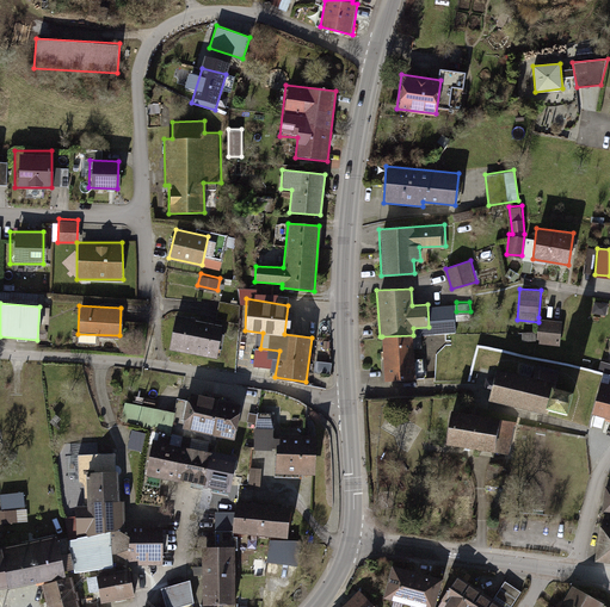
[(222,322),(174,314),(167,348),(216,358),(222,322)]
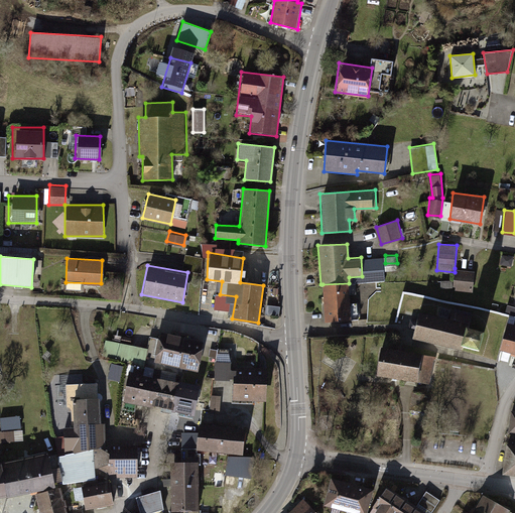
[(474,271),(455,268),(455,272),(453,287),(471,290),(474,271)]
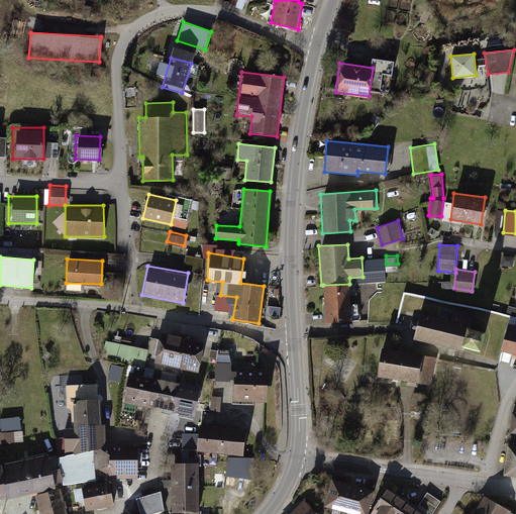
[(349,284),(323,285),(325,321),(351,320),(349,284)]
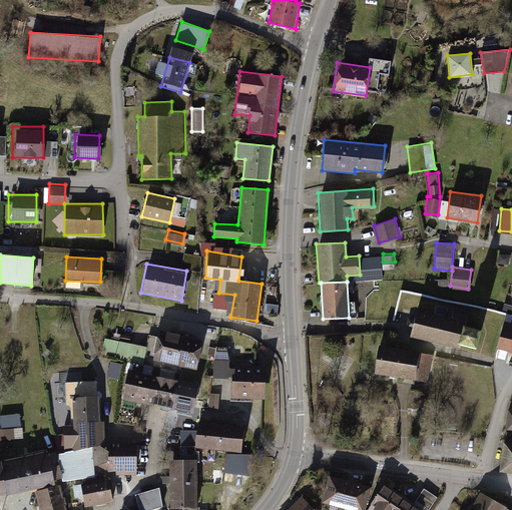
[(280,303),(267,302),(266,313),(279,314),(280,303)]
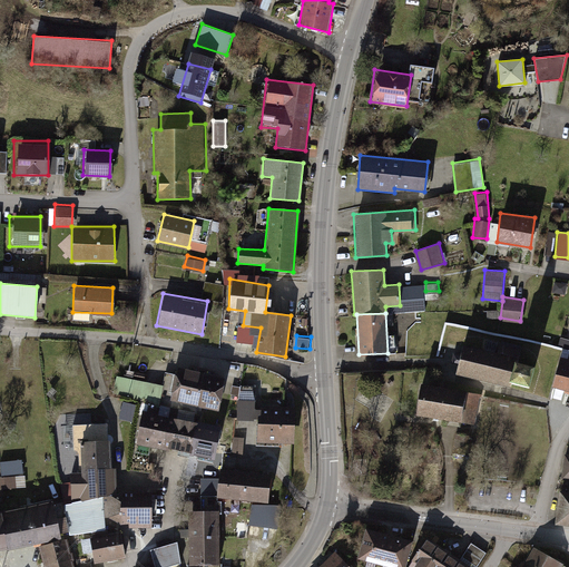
[(463,343),(455,371),(511,385),(512,381),(529,385),(535,365),(517,361),(520,348),(500,342),(498,353),(463,343)]
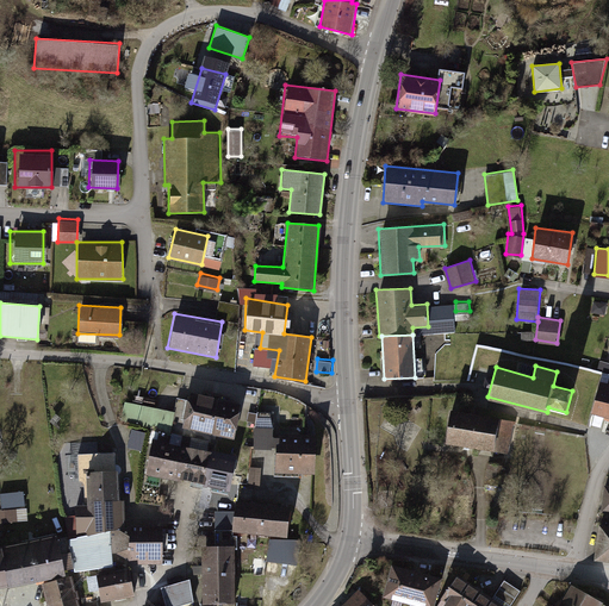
[(608,381),(600,380),(590,411),(608,416),(608,381)]
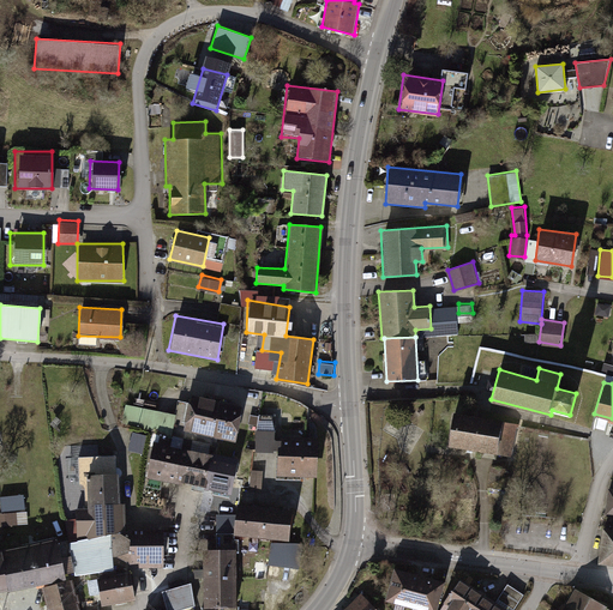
[(241,404),(191,394),(185,429),(235,439),(241,404)]
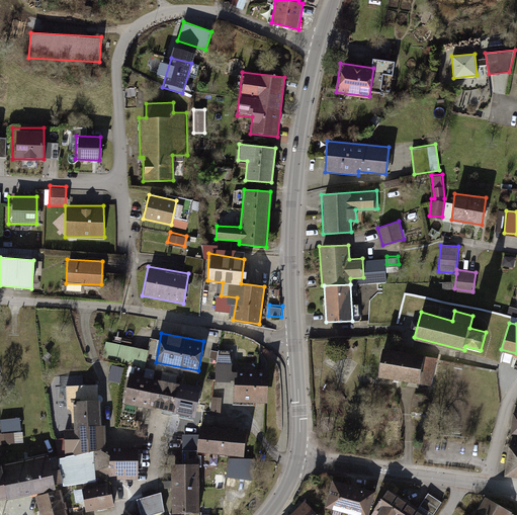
[(143,342),(104,335),(101,351),(140,359),(143,342)]
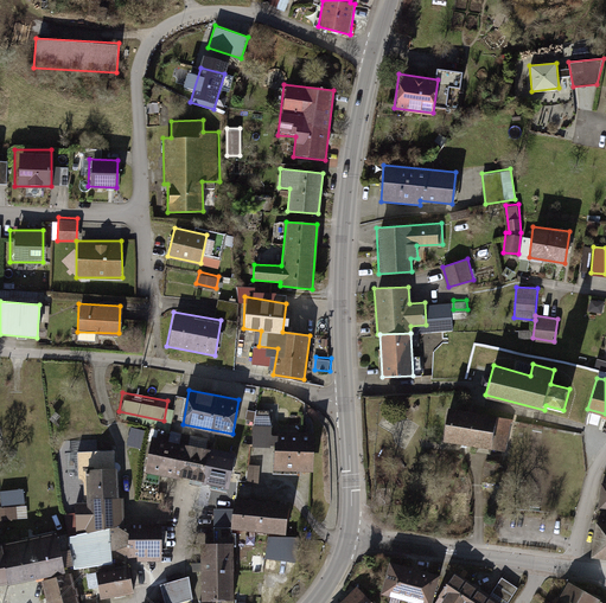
[(514,418),(447,409),(442,441),(509,450),(514,418)]
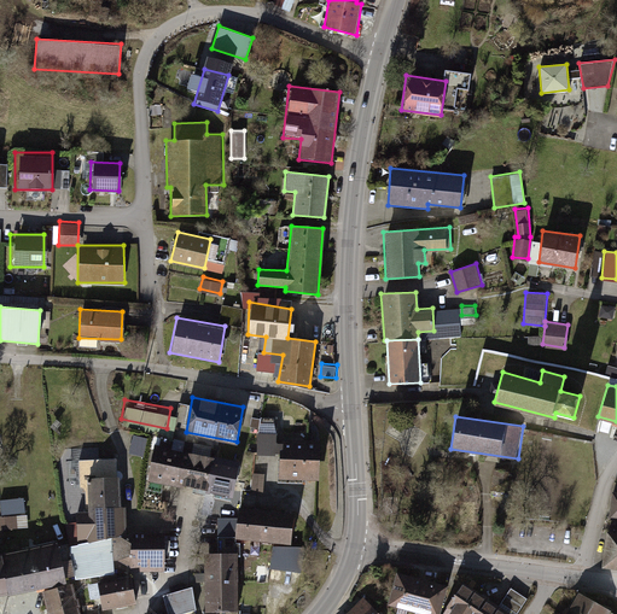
[(277,452),(277,433),(258,432),(257,451),(277,452)]
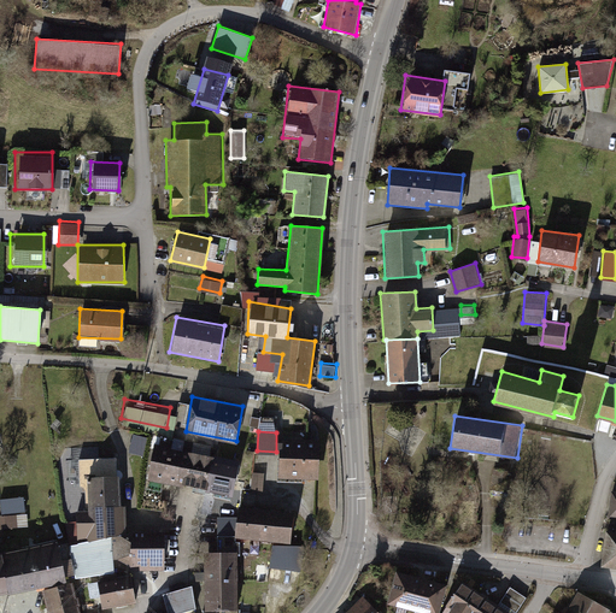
[(130,452),(145,455),(150,437),(135,434),(130,452)]
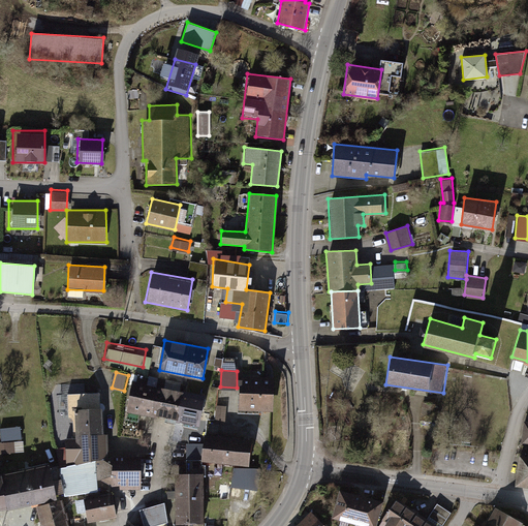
[(158,414),(165,379),(134,372),(127,408),(158,414)]
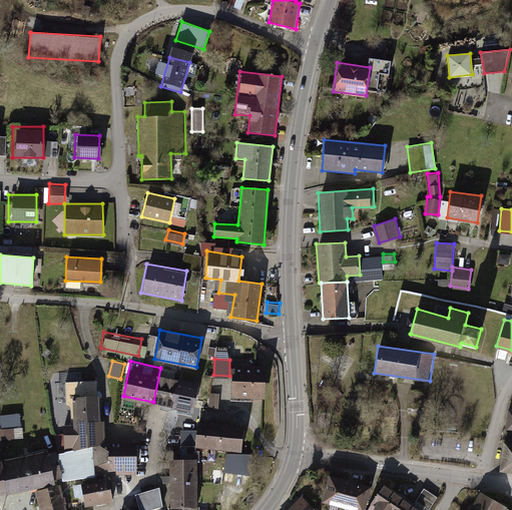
[(234,366),(232,394),(264,396),(265,367),(234,366)]
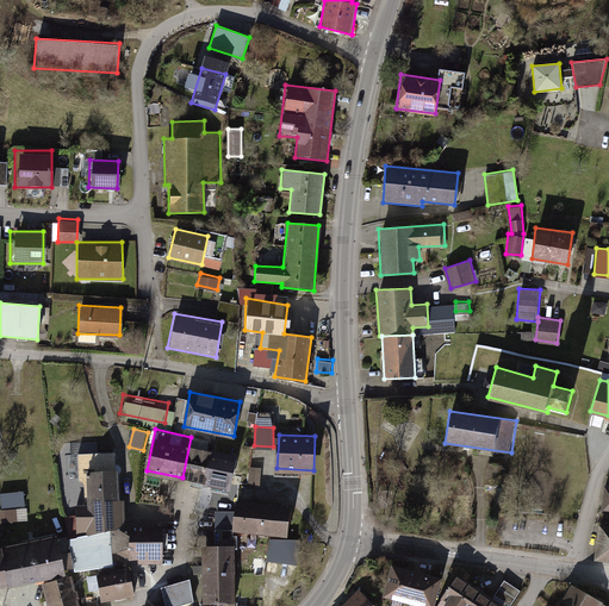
[(224,487),(231,455),(213,451),(217,442),(191,437),(182,478),(224,487)]
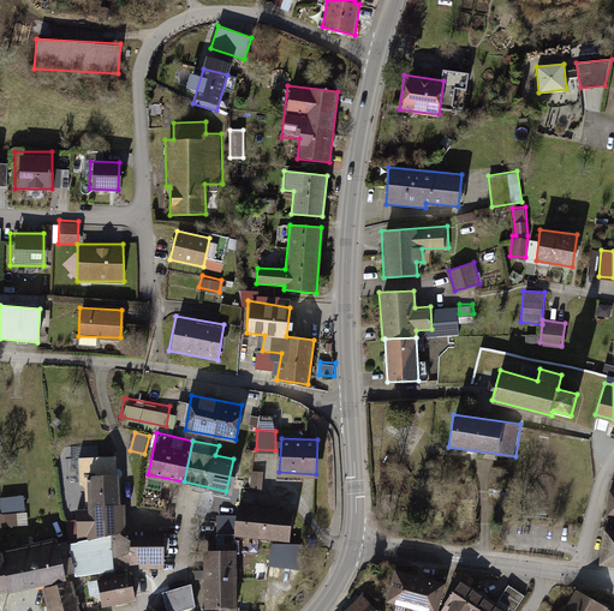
[(115,456),(78,456),(79,485),(84,485),(83,478),(117,475),(115,456)]
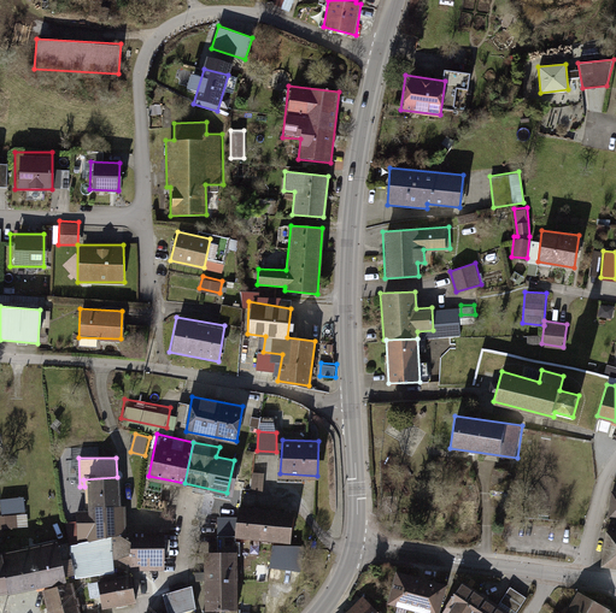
[(253,490),(264,490),(264,472),(253,471),(253,490)]
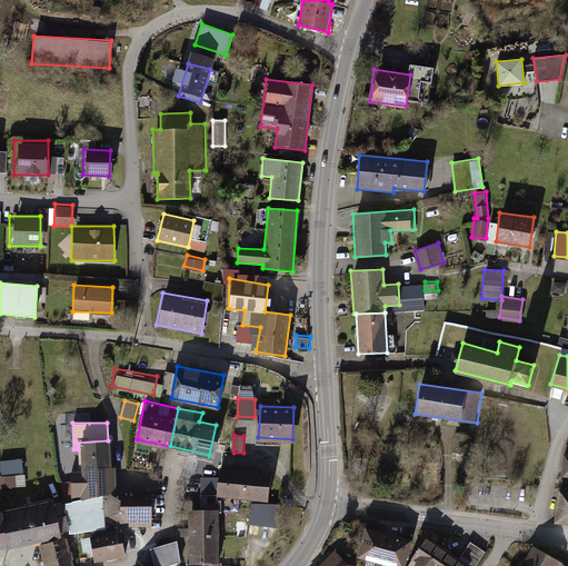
[(108,440),(77,443),(78,449),(79,472),(68,474),(71,499),(62,502),(70,532),(105,525),(105,510),(122,517),(150,518),(150,490),(117,490),(115,466),(109,467),(108,440)]
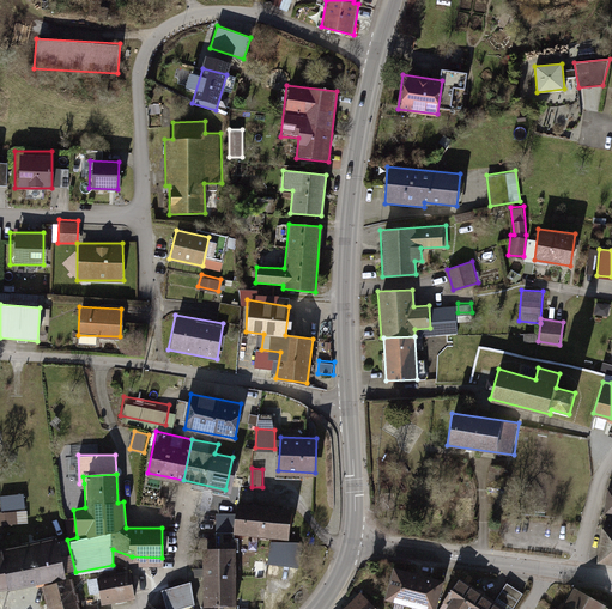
[(611,487),(606,487),(603,517),(611,518),(611,530),(600,529),(595,565),(611,566),(611,487)]
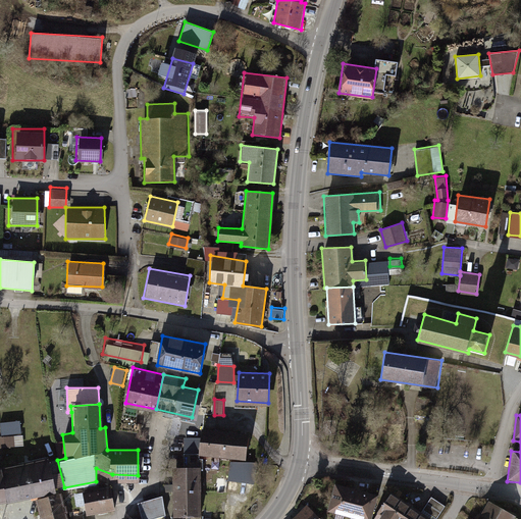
[(22,432),(21,419),(1,422),(3,435),(22,432)]
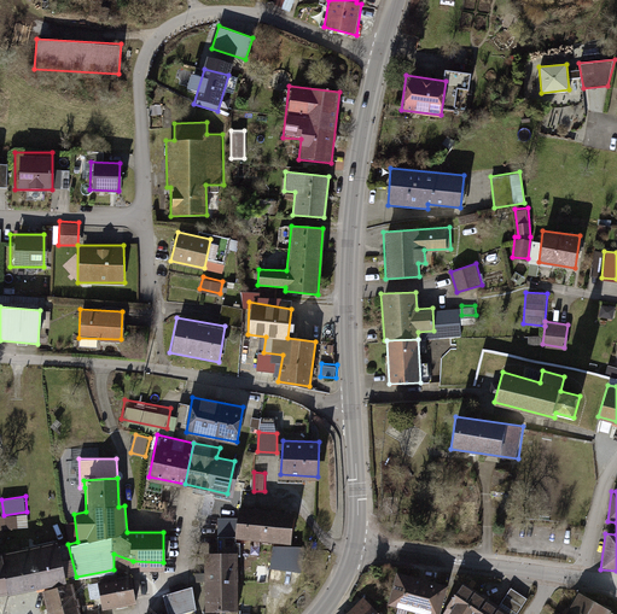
[(291,512),(236,509),(233,539),(289,543),(291,512)]
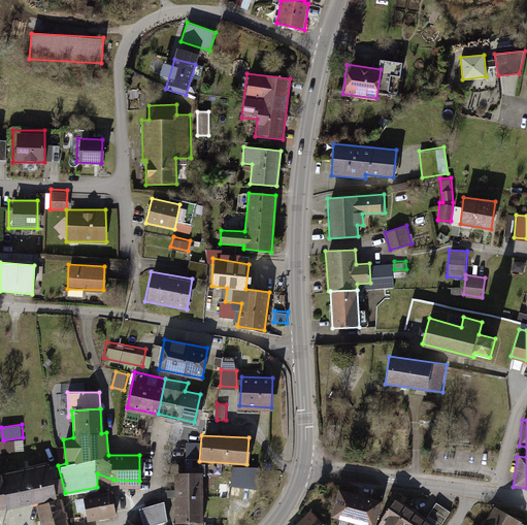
[(53,464),(0,474),(0,509),(60,496),(53,464)]
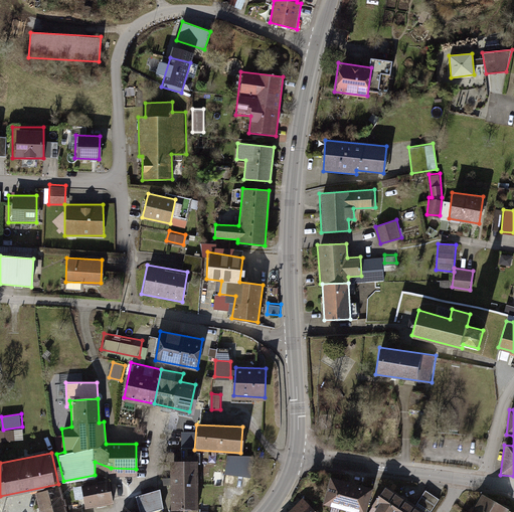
[(195,462),(169,462),(169,486),(195,486),(195,462)]
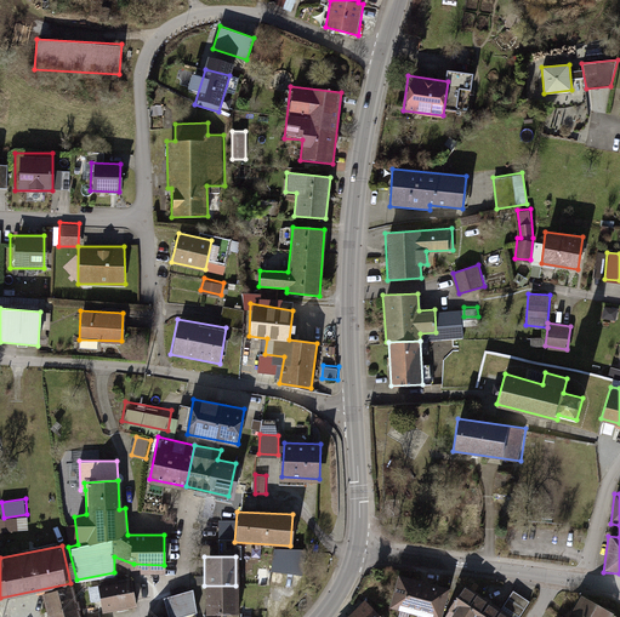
[(439,616),(448,583),(397,572),(388,610),(425,616),(439,616)]
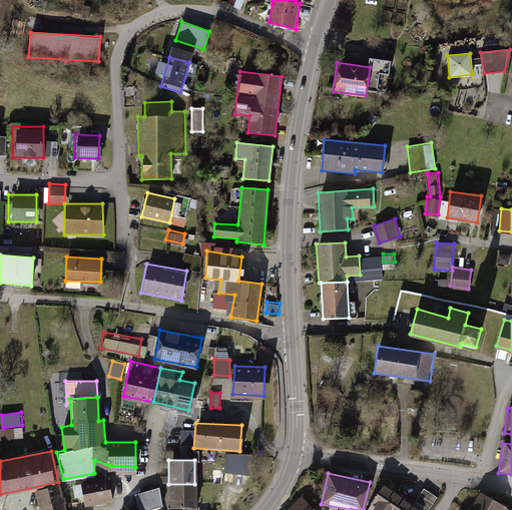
[(107,475),(80,481),(85,504),(112,498),(107,475)]
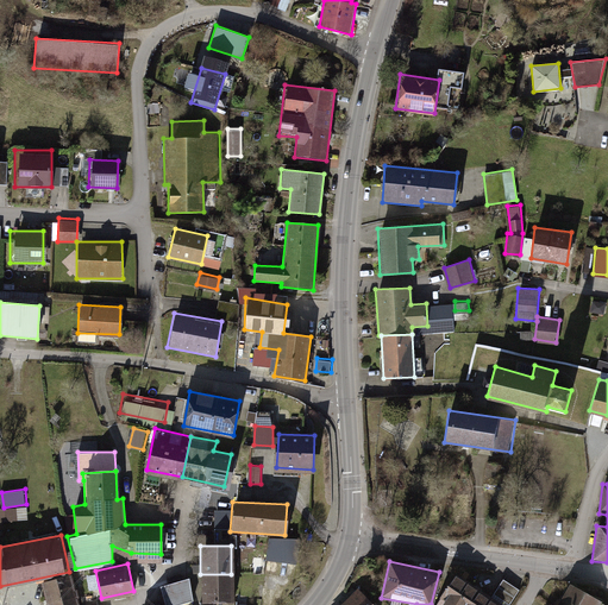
[(79,604),(71,574),(39,581),(44,604),(79,604)]
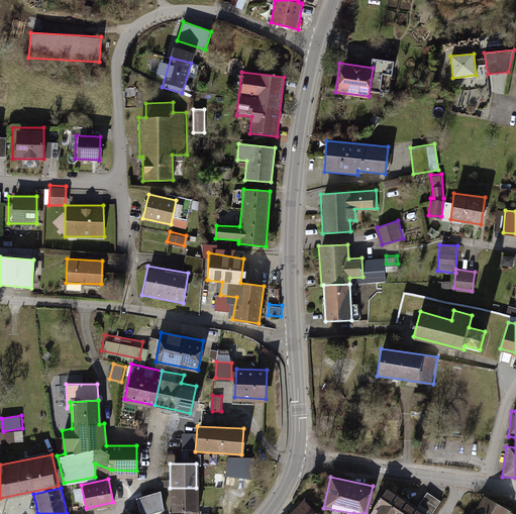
[(196,488),(170,488),(170,512),(196,512),(196,488)]
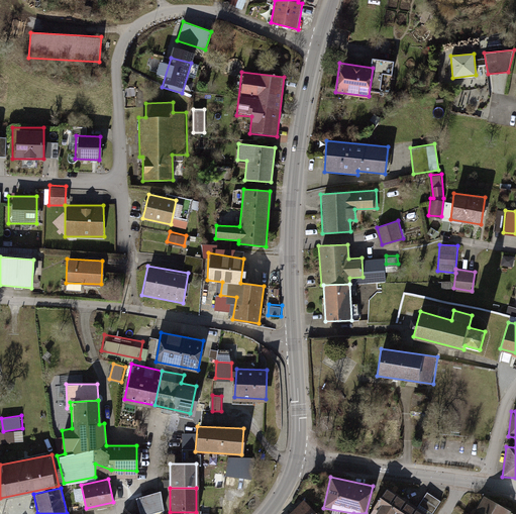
[(162,491),(137,498),(141,513),(167,507),(162,491)]
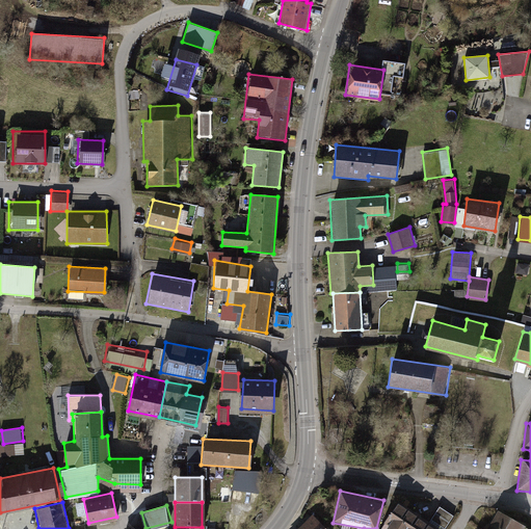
[(454,516),(440,506),(431,519),(446,528),(454,516)]
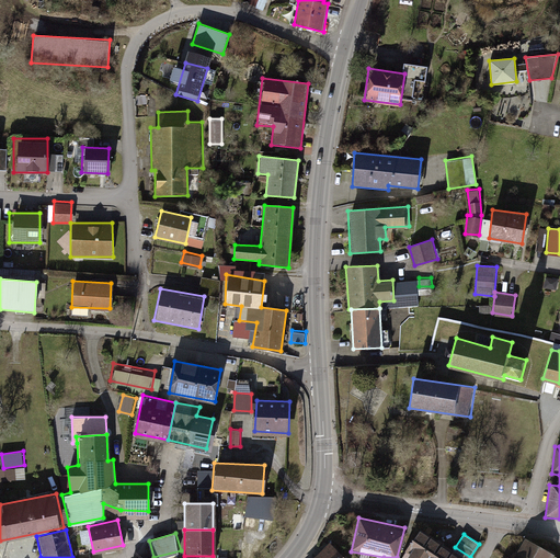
[(457,557),(420,536),(406,557),(457,557)]
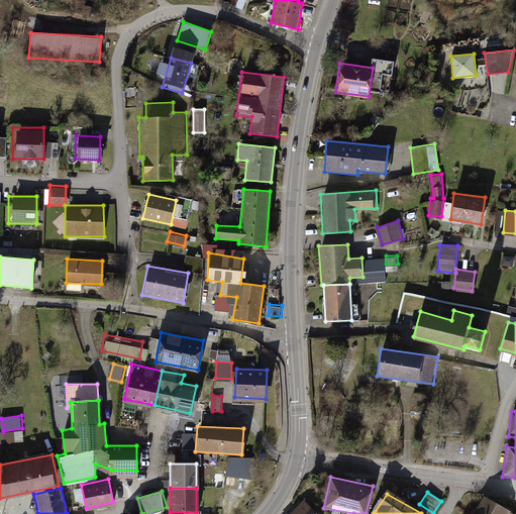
[(473,513),(505,513),(507,510),(483,497),(473,513)]
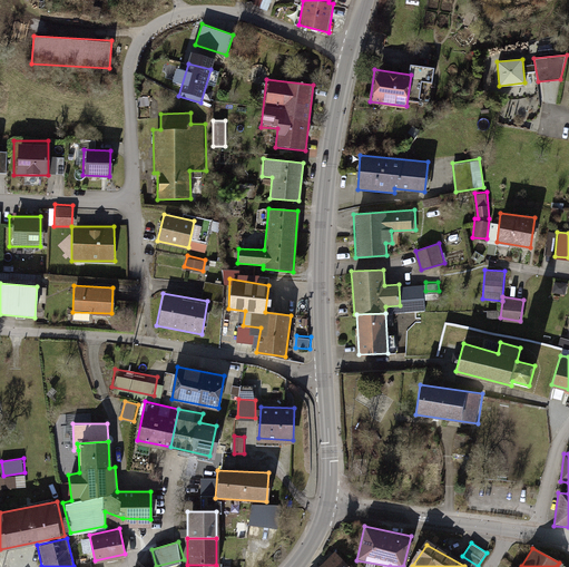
[(349,566),(334,550),(316,566),(349,566)]
